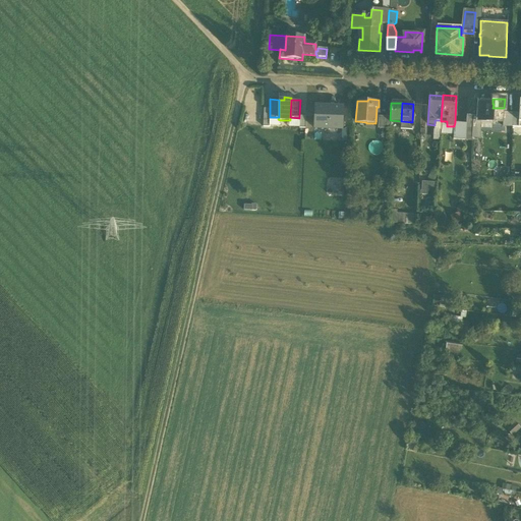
[(491,122),(493,122),(493,108),(494,104),(493,104),(479,104),(478,116),(478,121),(481,121),(491,122)]
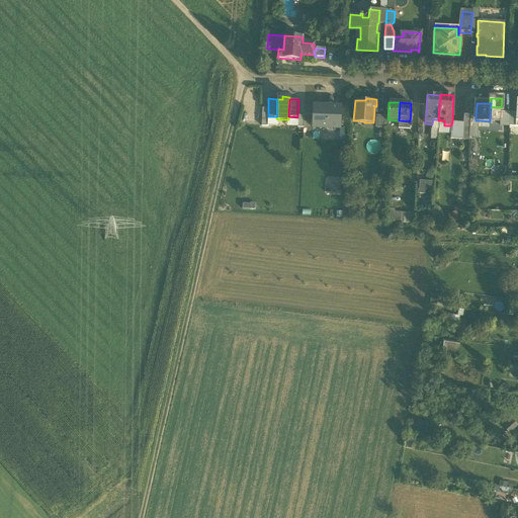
[(341,106),(313,105),(313,119),(313,127),(340,128),(341,106)]
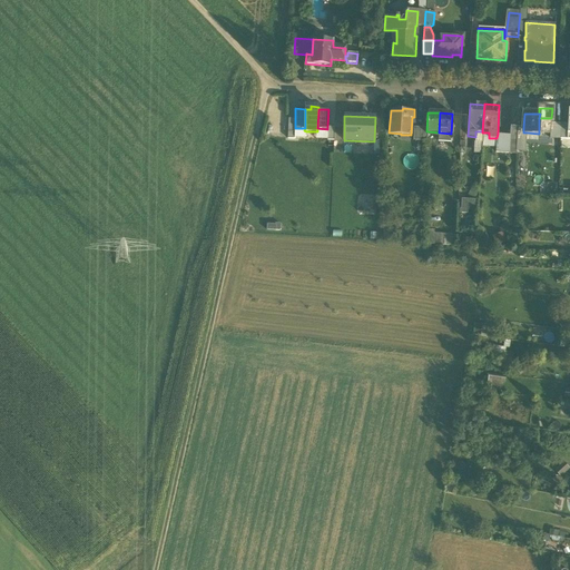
[(551,118),(539,118),(539,134),(549,134),(551,135),(551,124),(551,118)]
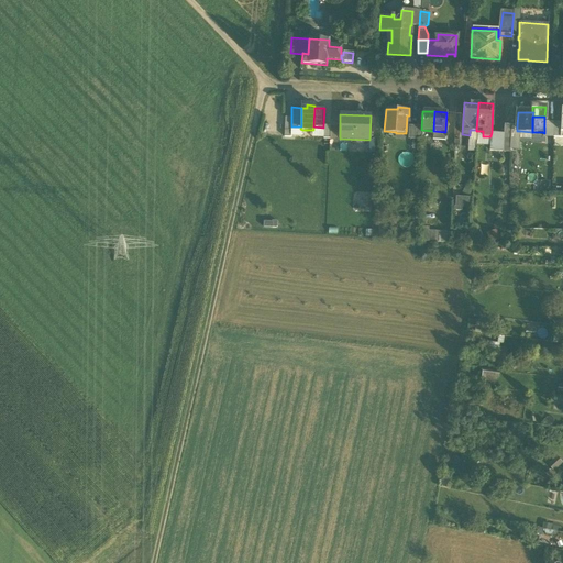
[(553,138),(554,122),(544,122),(544,133),(542,132),(542,138),(553,138)]
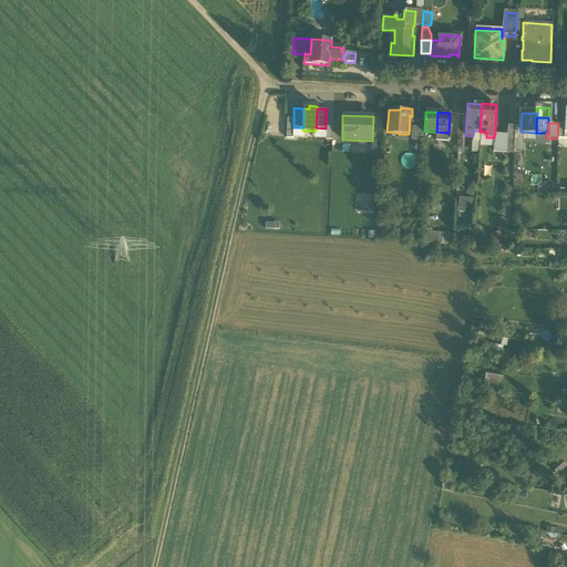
[(411,140),(424,141),(424,131),(424,127),(412,126),(411,140)]
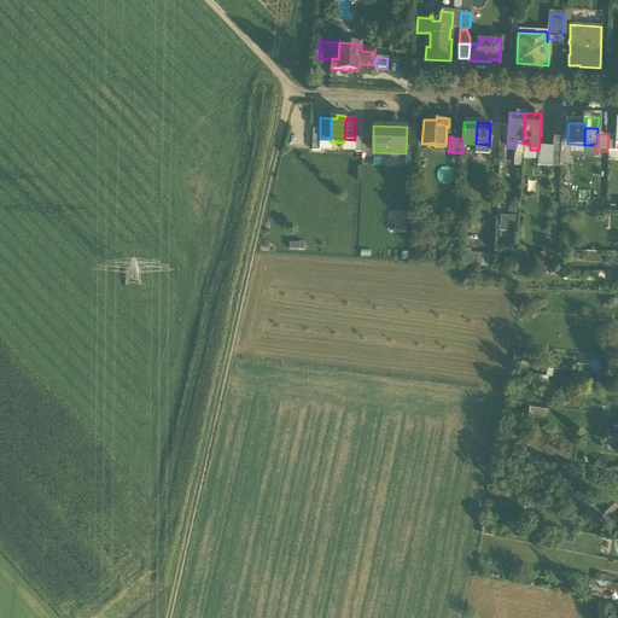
[(567,138),(561,138),(560,152),(559,163),(566,164),(567,153),(570,153),(571,152),(571,144),(567,144),(567,138)]
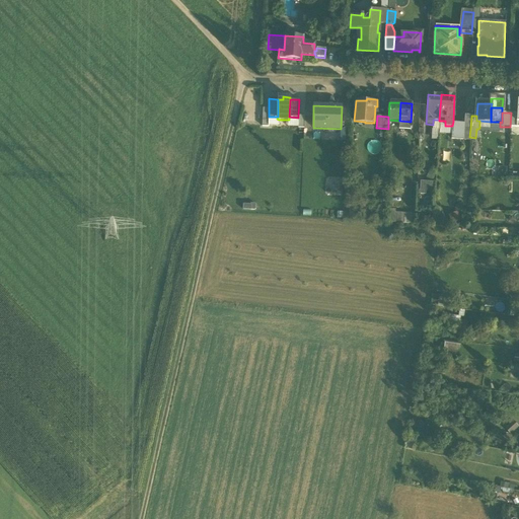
[(279,126),(279,120),(277,119),(278,117),(269,117),(268,125),(279,126)]
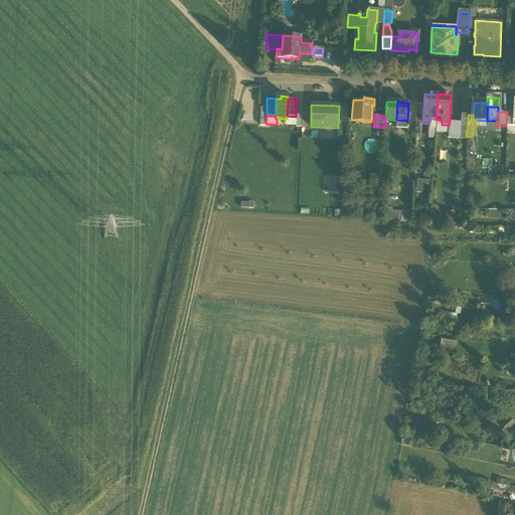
[(287,119),(286,119),(285,126),(296,126),(296,117),(287,116),(287,119)]
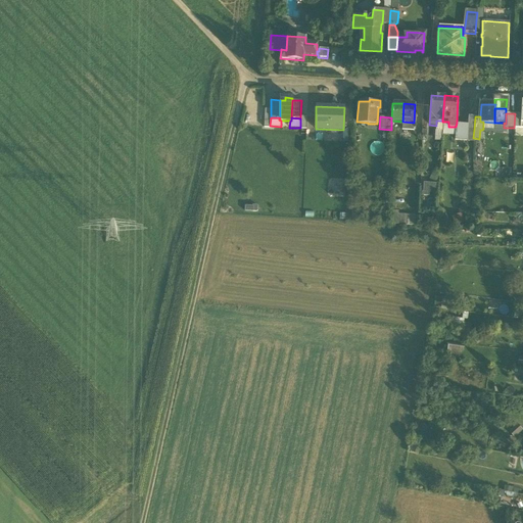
[(316,121),(306,121),(306,129),(305,137),(315,138),(316,129),(316,121)]
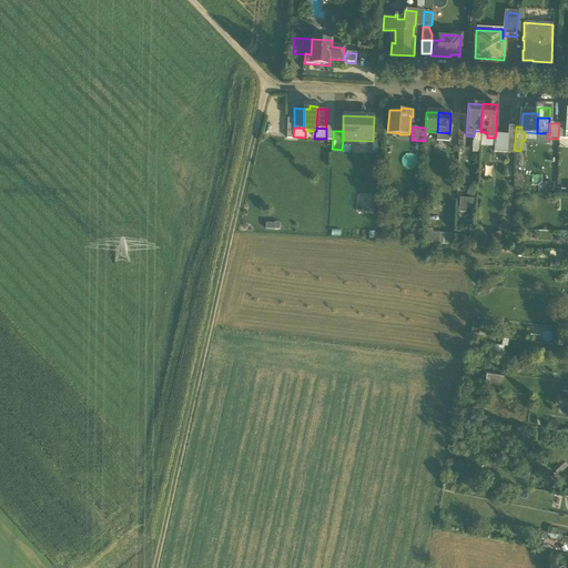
[(449,133),(437,132),(437,141),(448,141),(449,133)]
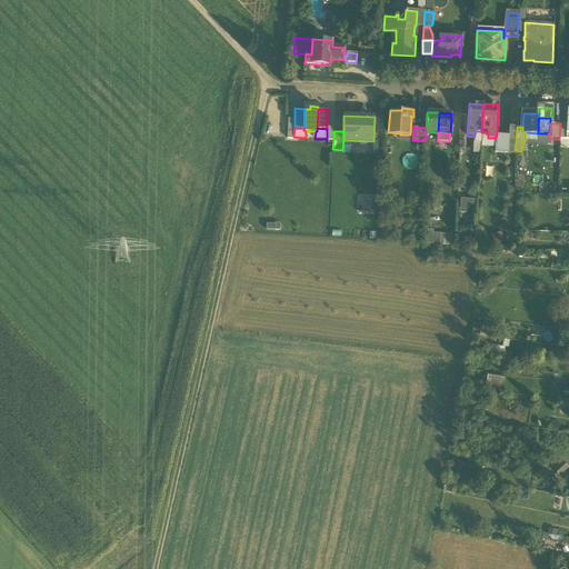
[(481,132),(481,142),(481,147),(495,148),(496,138),(488,138),(488,132),(481,132)]
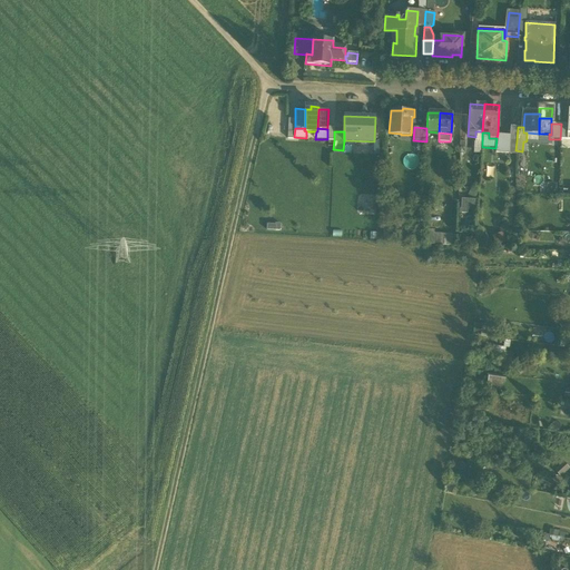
[(509,154),(510,140),(510,135),(498,134),(497,138),(495,148),(495,153),(509,154)]
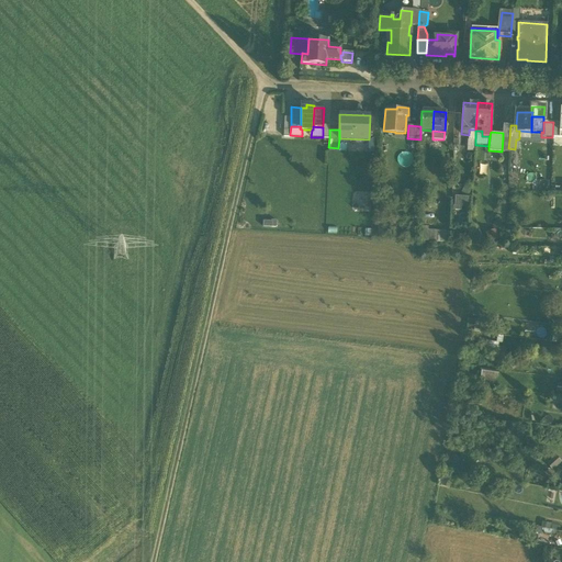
[(461,193),(469,197),(472,189),(464,186),(461,193)]
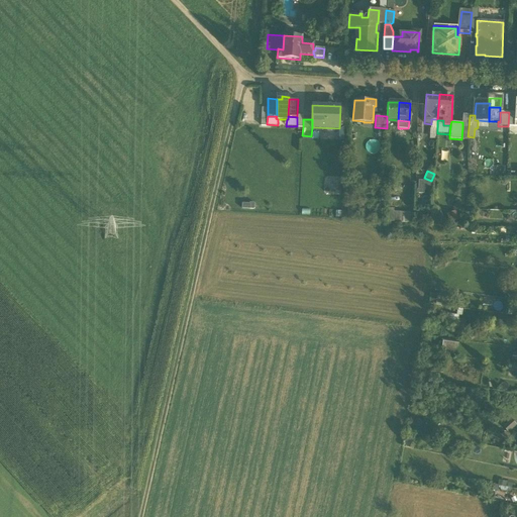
[(433,191),(434,182),(418,181),(418,190),(433,191)]
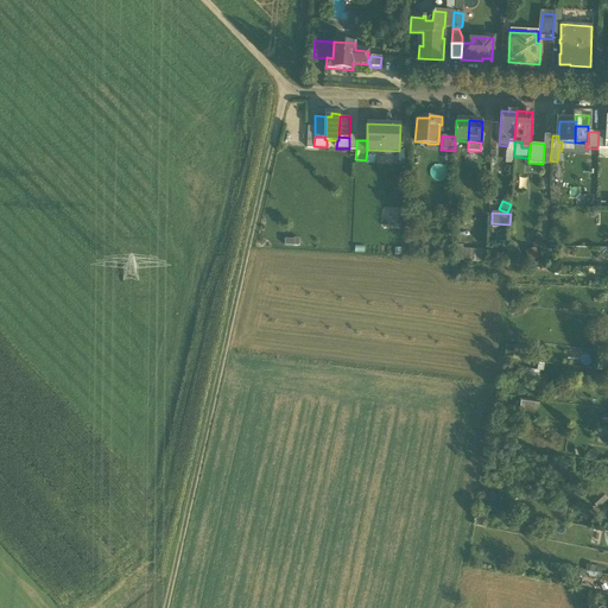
[(536,248),(525,252),(529,263),(539,259),(536,248)]
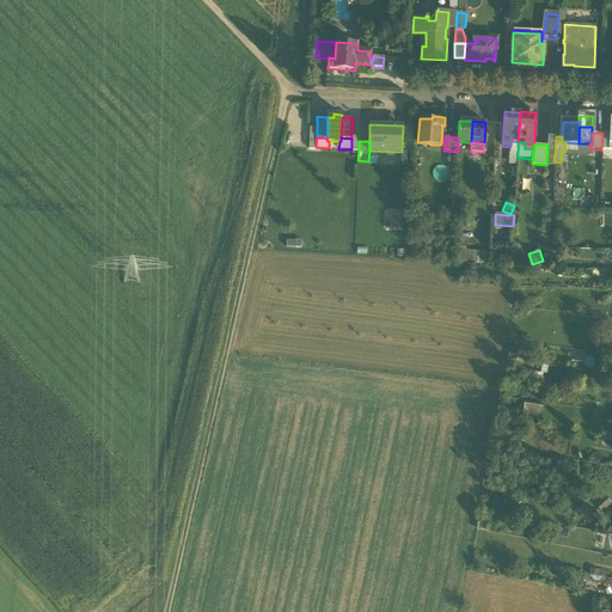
[(465,263),(489,264),(489,257),(485,257),(487,252),(466,251),(465,263)]
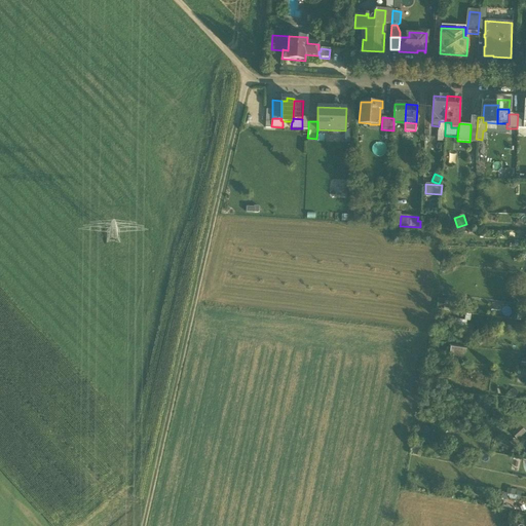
[(456,301),(445,300),(443,310),(454,312),(456,301)]
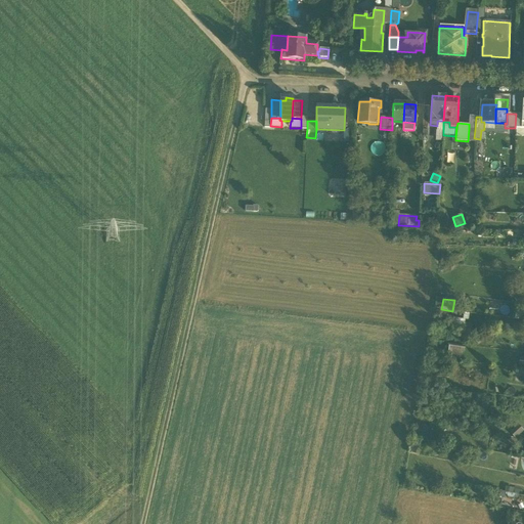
[(519,320),(520,306),(512,305),(510,318),(519,320)]
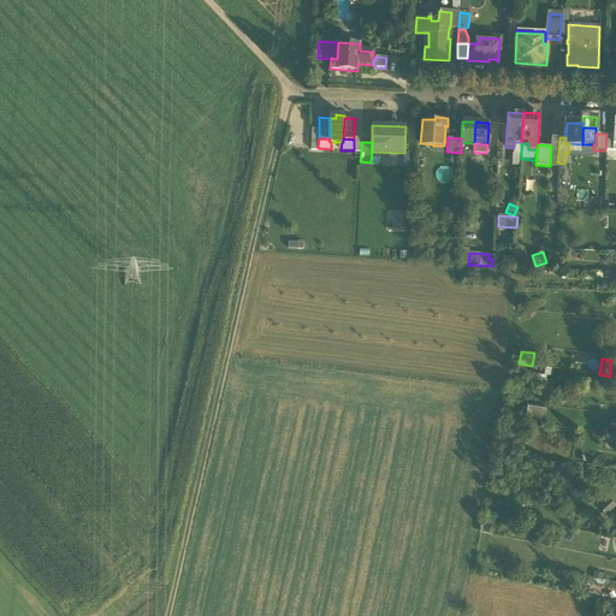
[(546,375),(533,374),(531,384),(545,386),(546,375)]
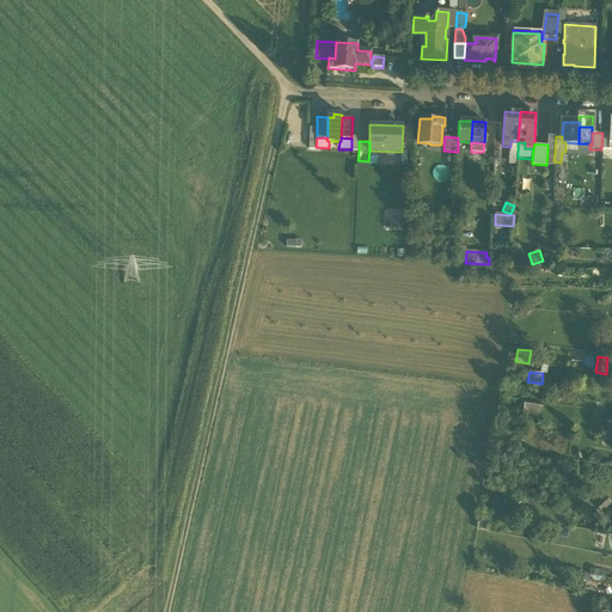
[(521,402),(520,417),(537,420),(538,410),(543,411),(543,405),(521,402)]
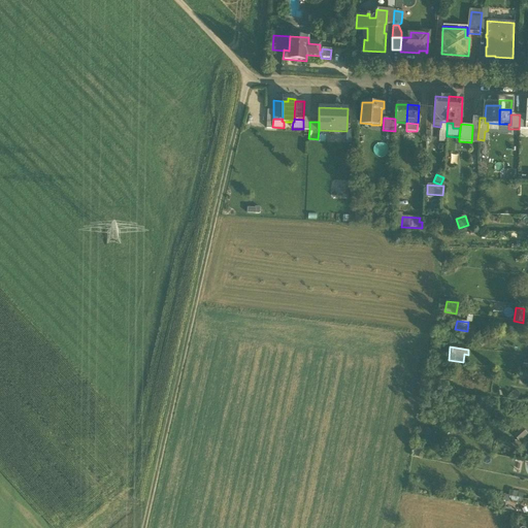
[(527,434),(522,427),(514,435),(519,441),(527,434)]
